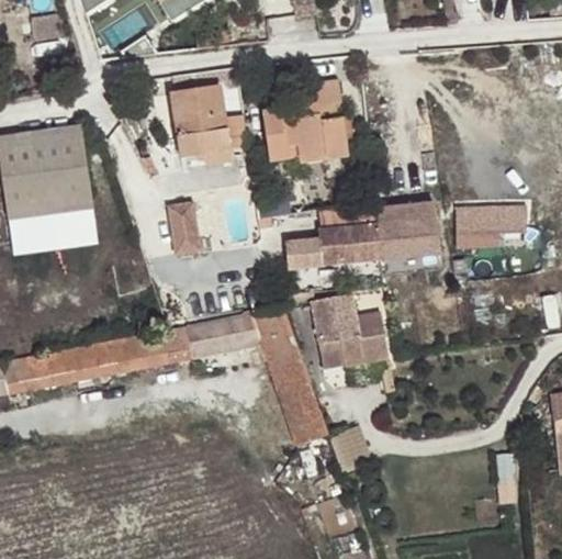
[(86,0),(85,3),(86,8),(89,11),(96,11),(100,7),(100,2),(99,0),(86,0)]
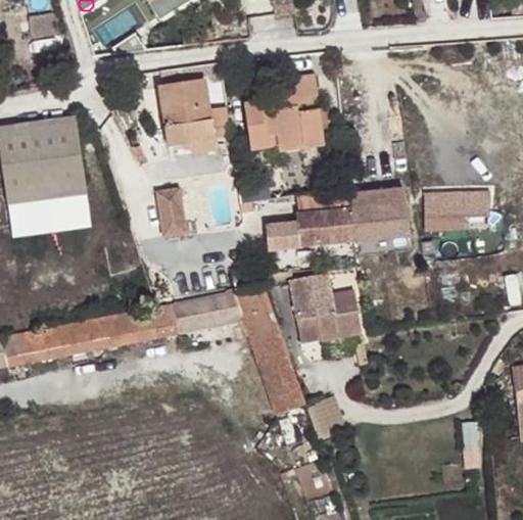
[(294,10),(290,0),(273,0),(275,14),(294,10)]
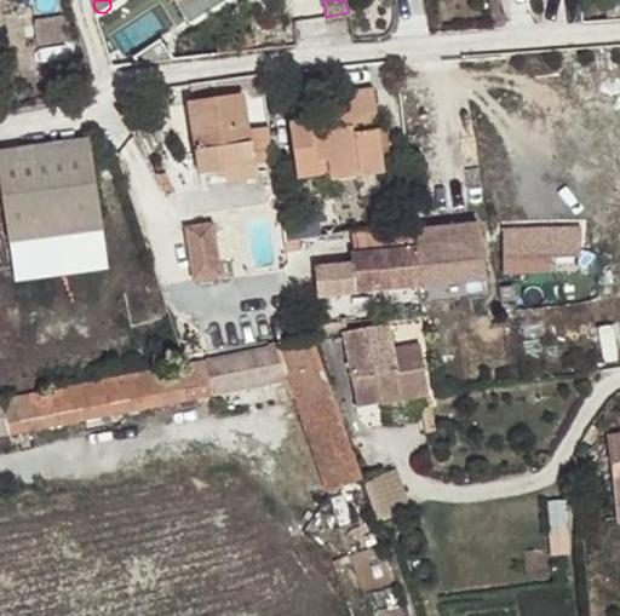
[(70,36),(65,11),(34,16),(38,41),(70,36)]
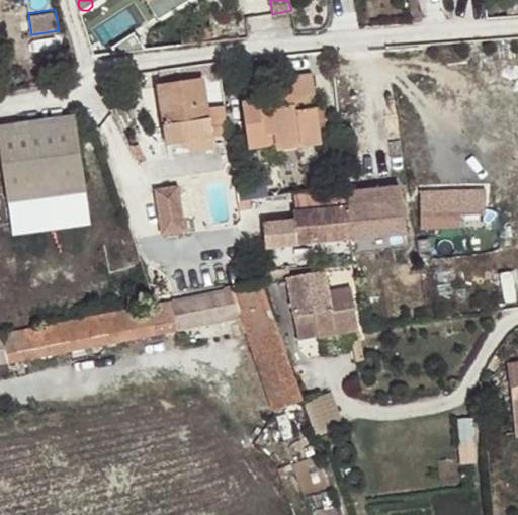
[(221,79),(219,61),(207,63),(209,81),(221,79)]
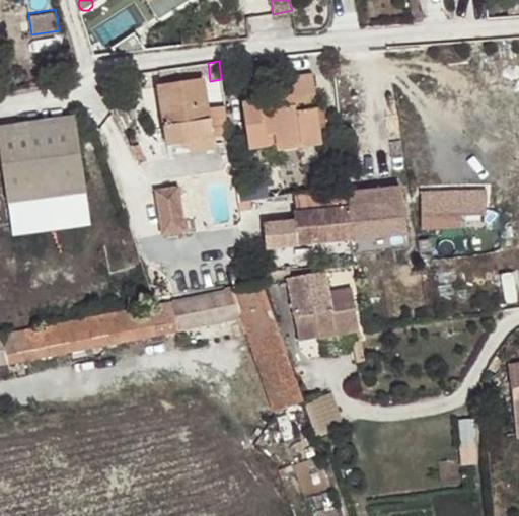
[(293,95),(310,93),(314,93),(313,72),(276,76),(280,96),(242,101),(248,148),(267,146),(265,133),(275,132),(277,144),(299,140),(300,145),(321,142),(316,106),(312,107),(297,109),(293,95)]
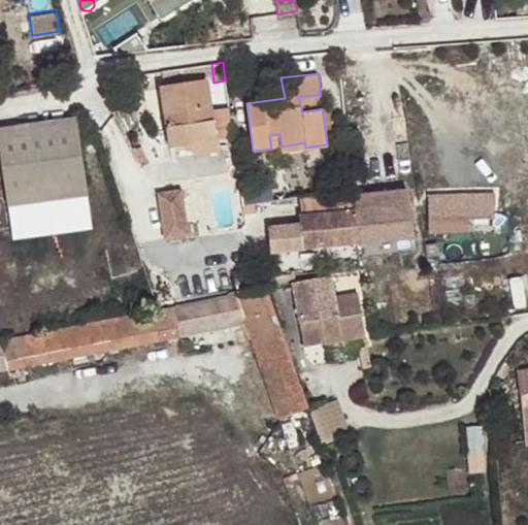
[(218,138),(234,136),(229,105),(211,108),(206,79),(160,87),(170,145),(184,143),(218,138)]
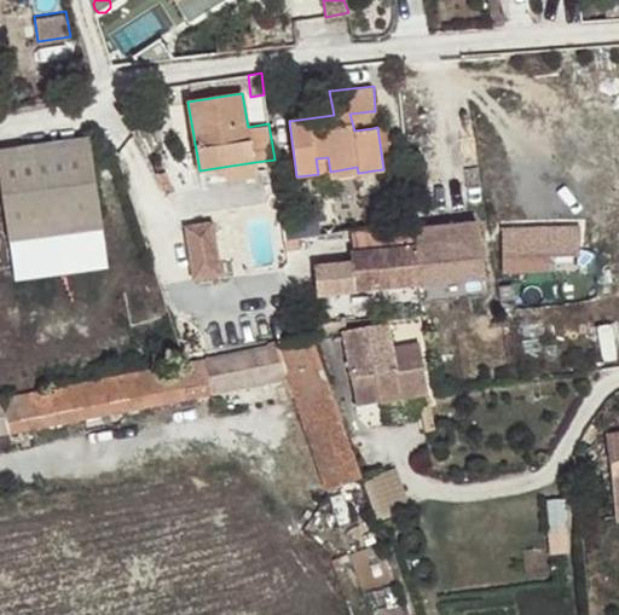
[(372,128),(370,111),(350,114),(354,131),(372,128)]
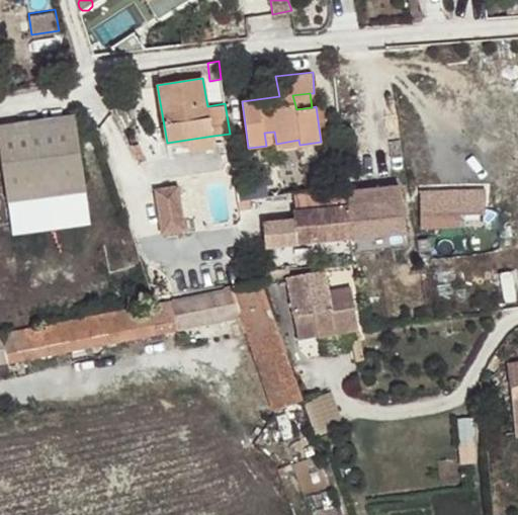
[(85,190),(74,114),(0,124),(0,135),(9,202),(85,190)]
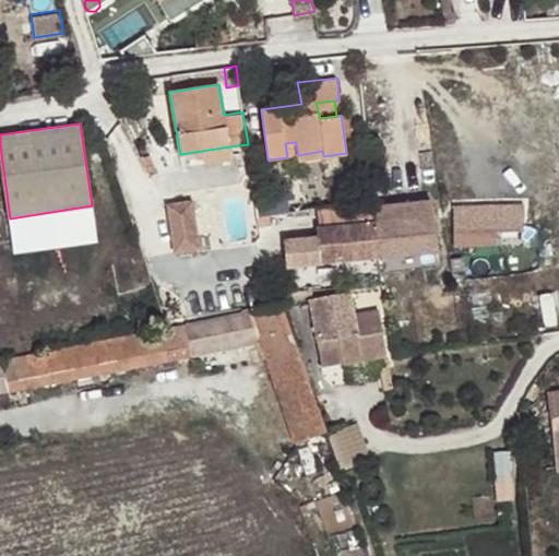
[(285,143),(287,157),(298,155),(296,142),(285,143)]
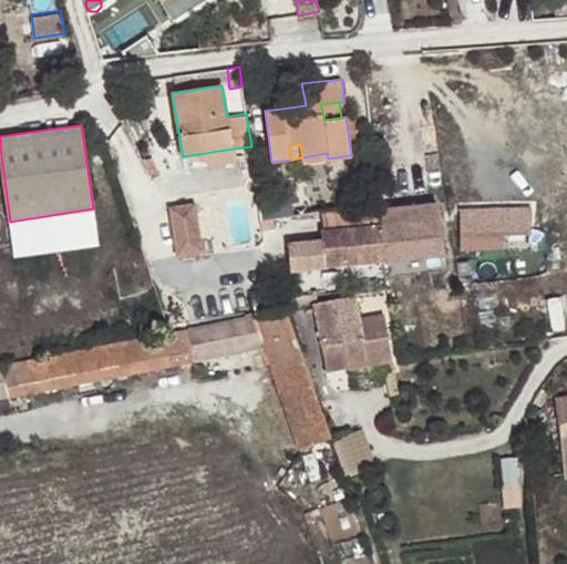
[(234,149),(197,154),(199,163),(206,162),(207,167),(235,163),(234,149)]
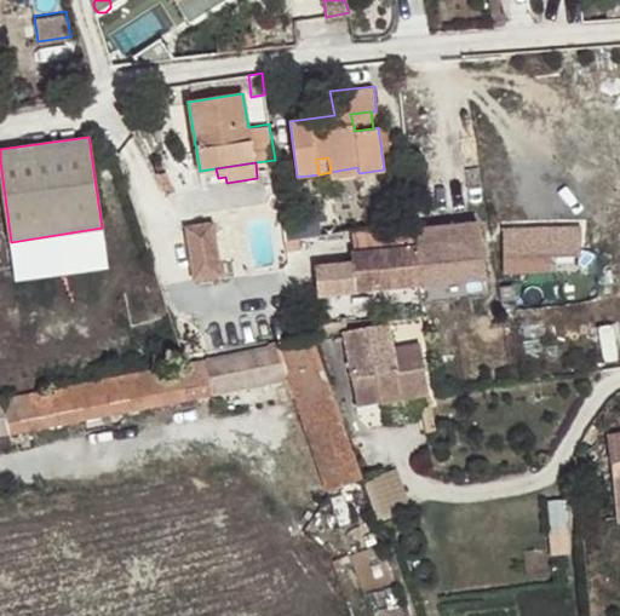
[(332,178),(359,173),(357,167),(331,172),(332,178)]
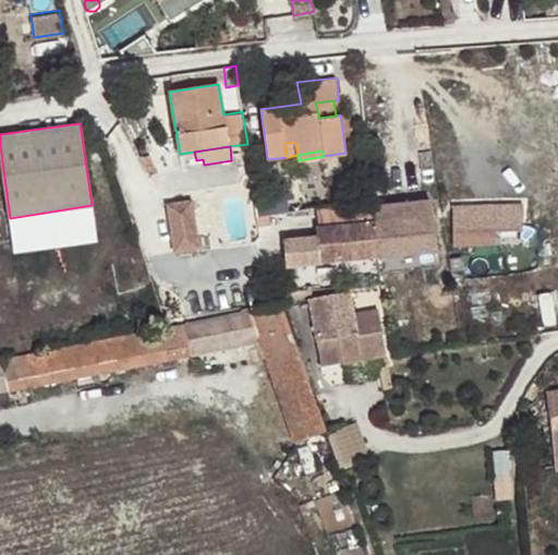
[(293,207),(292,192),(262,193),(263,208),(293,207)]
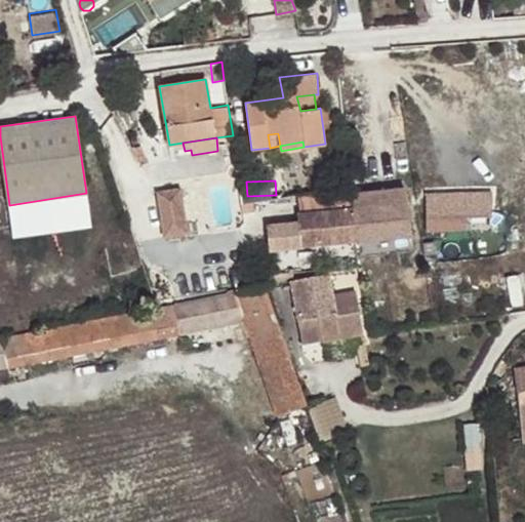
[(166,234),(194,232),(191,184),(163,186),(166,234)]
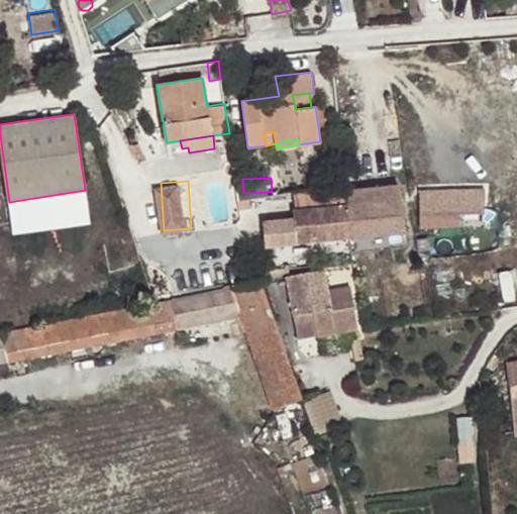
[(346,192),(345,182),(293,190),(296,209),(294,209),(295,218),(263,221),(265,247),(297,243),(297,241),(349,235),(346,192)]
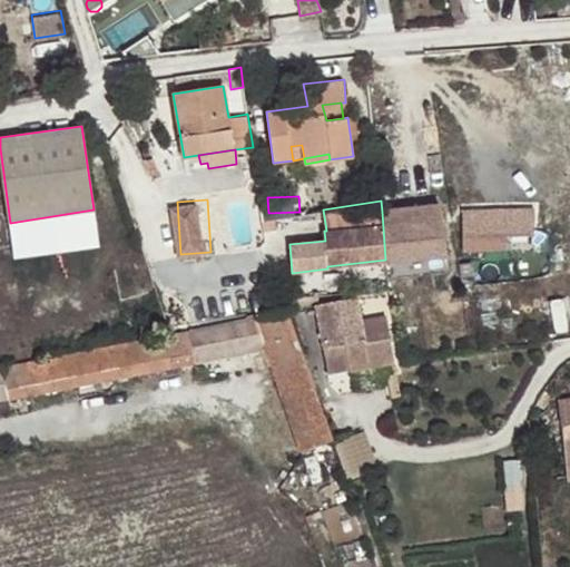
[(440,206),(382,212),(385,260),(445,253),(440,206)]
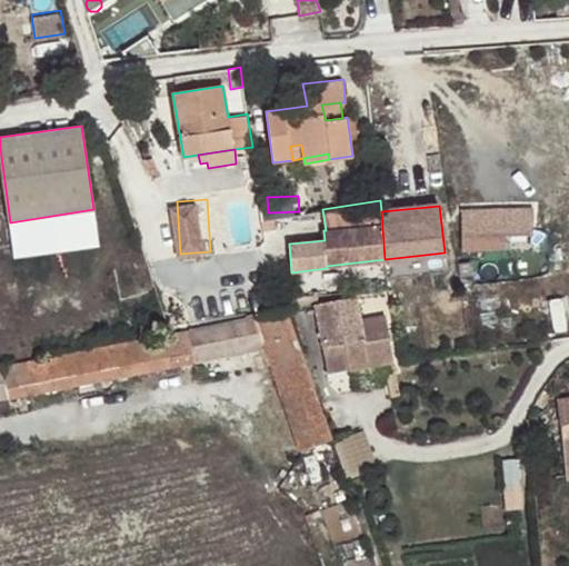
[(532,232),(532,216),(500,215),(463,215),(462,252),(493,254),(493,252),(495,236),(495,230),(532,232)]
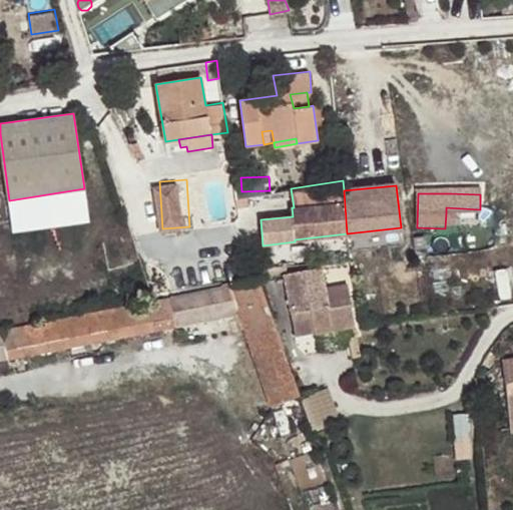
[(446,212),(445,227),(455,228),(455,212),(446,212)]
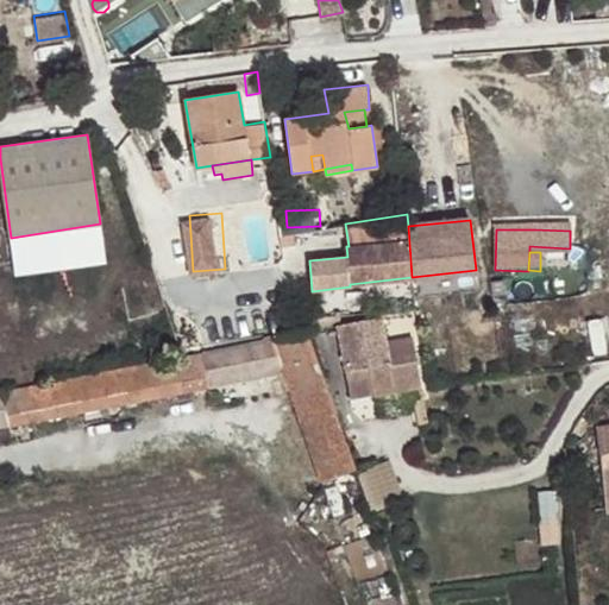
[(338,326),(349,396),(420,383),(412,333),(385,338),(383,319),(338,326)]
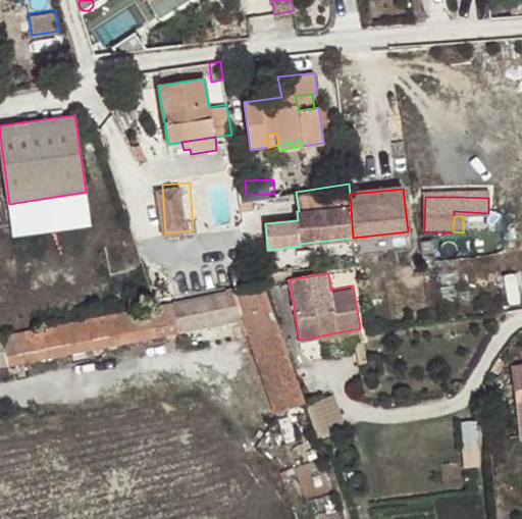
[(263,284),(172,301),(180,330),(243,318),(275,412),(305,402),(263,284)]
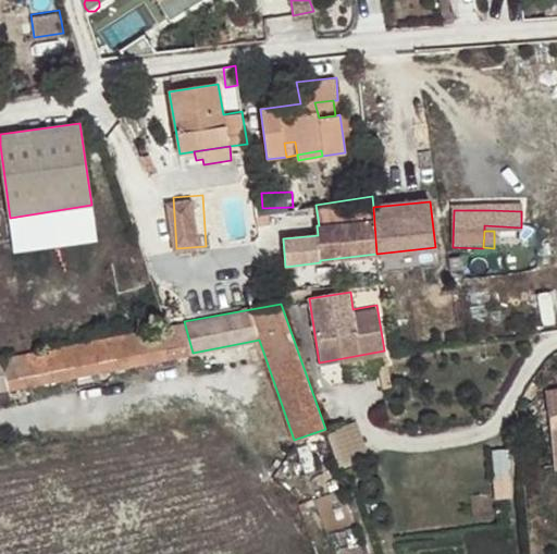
[(184,321),(3,356),(10,388),(193,353),(184,321)]
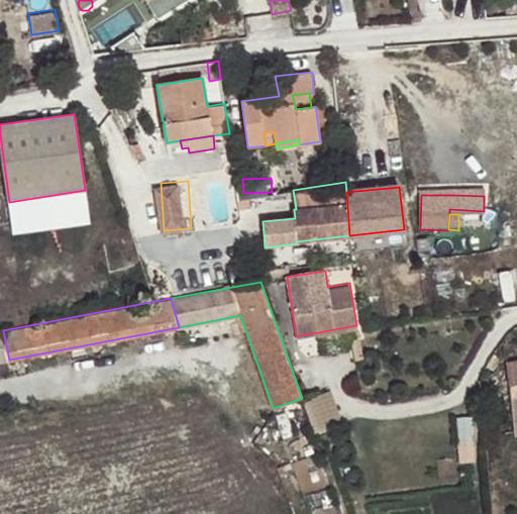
[(3,330),(0,330),(0,361),(9,360),(3,330)]
